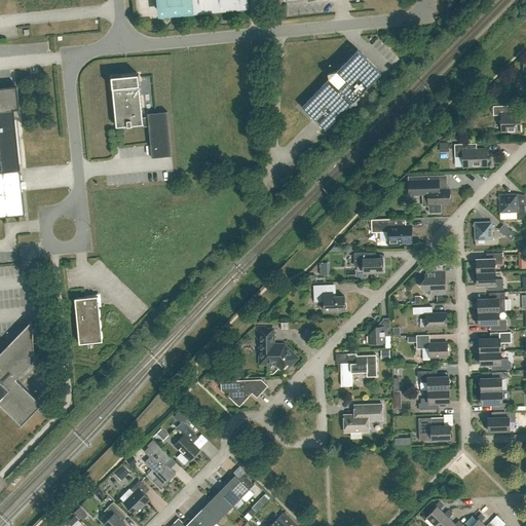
[(159,0),(161,13),(176,12),(177,16),(249,9),(247,0),(159,0)]
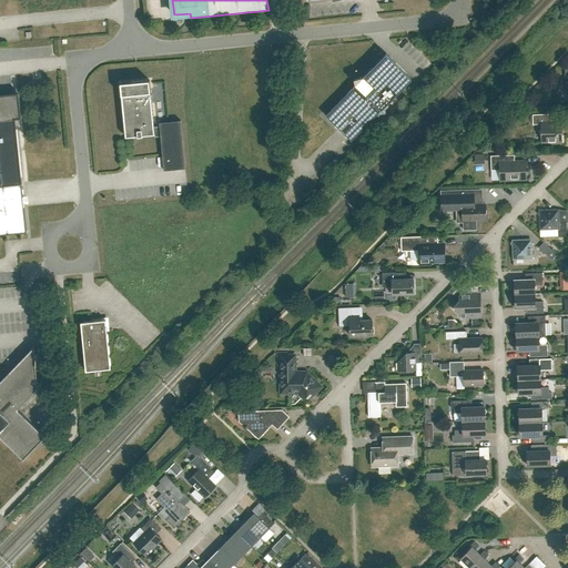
[(356,84),(325,115),(335,125),(335,124),(352,141),(412,79),(396,63),(386,53),(364,77),(354,79),(356,84)]
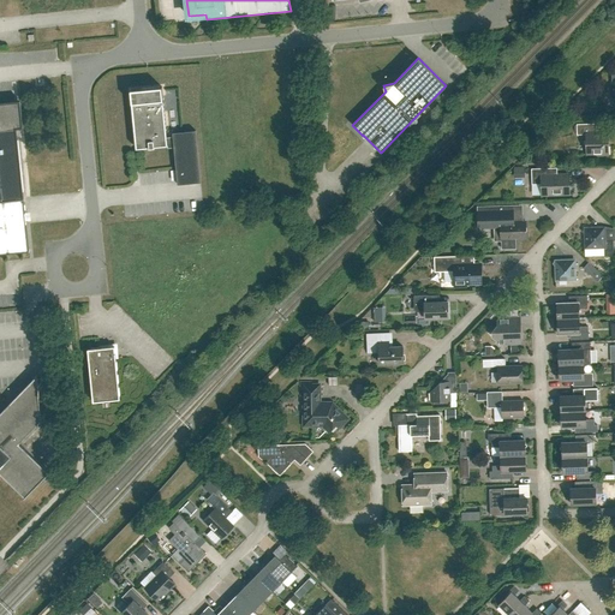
[(167,141),(162,87),(131,90),(136,149),(168,145),(167,144),(173,144),(178,185),(201,183),(196,130),(173,132),(173,141),(167,141)]
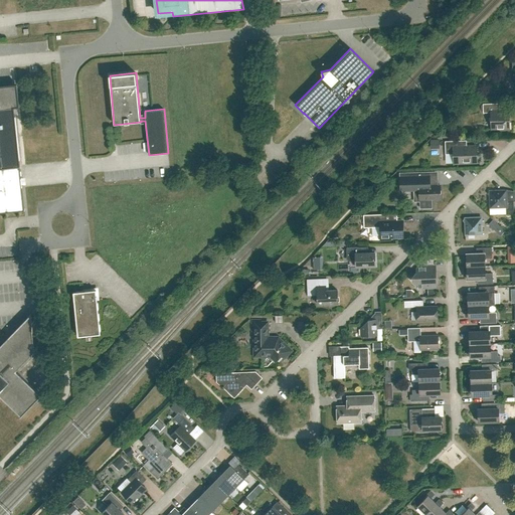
[(0,212),(24,210),(11,84),(0,86),(0,212)]
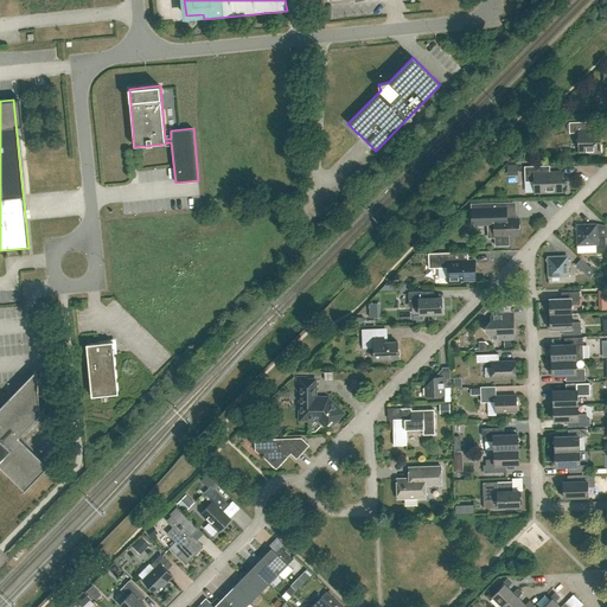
[(589,153),(601,153),(600,129),(587,131),(587,122),(569,122),(569,133),(577,133),(579,153),(589,152),(589,153)]
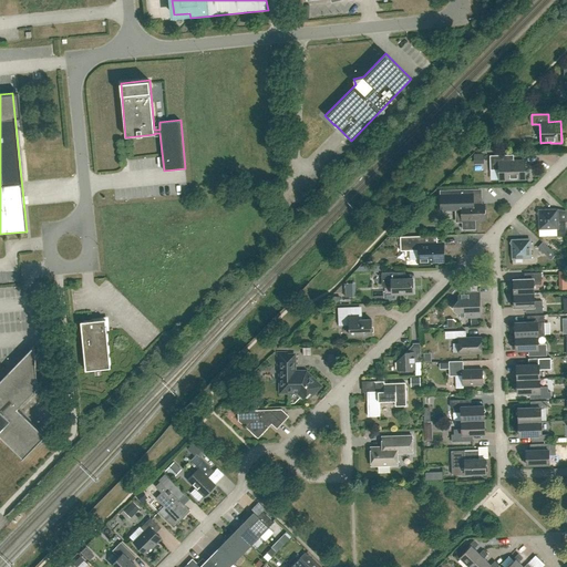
[(498,179),(525,178),(525,161),(505,162),(505,155),(490,155),(491,169),(498,169),(498,179)]
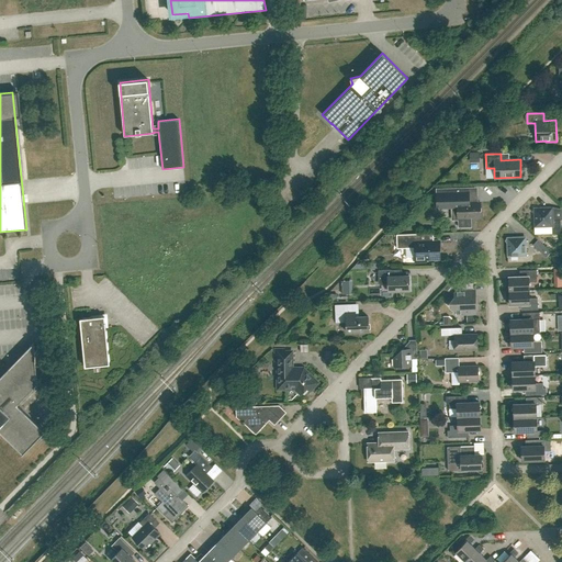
[(471,226),(471,217),(480,217),(480,202),(463,202),(462,188),(436,189),(437,203),(441,203),(442,208),(458,208),(459,227),(471,226)]
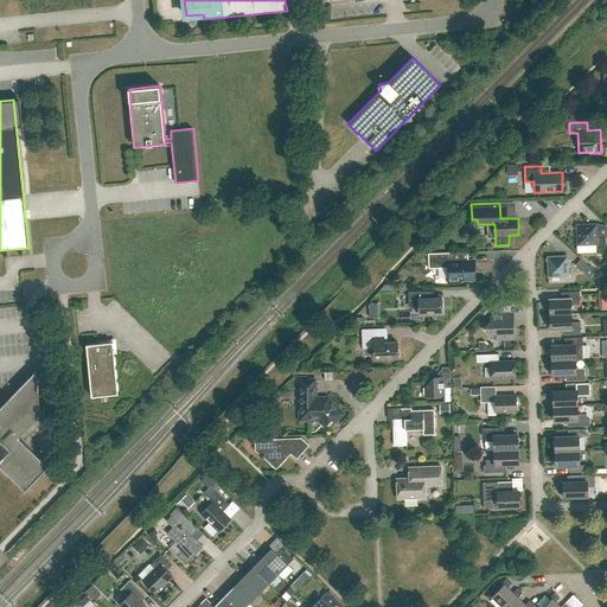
[(596,244),(596,253),(606,253),(606,237),(598,237),(598,223),(576,224),(576,246),(596,244)]
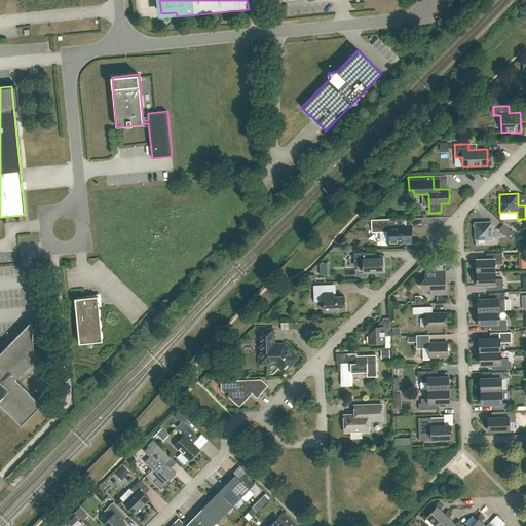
[(411,242),(412,242),(411,225),(393,226),(393,219),(371,220),(372,232),(388,232),(388,246),(399,246),(399,241),(411,241),(411,242)]
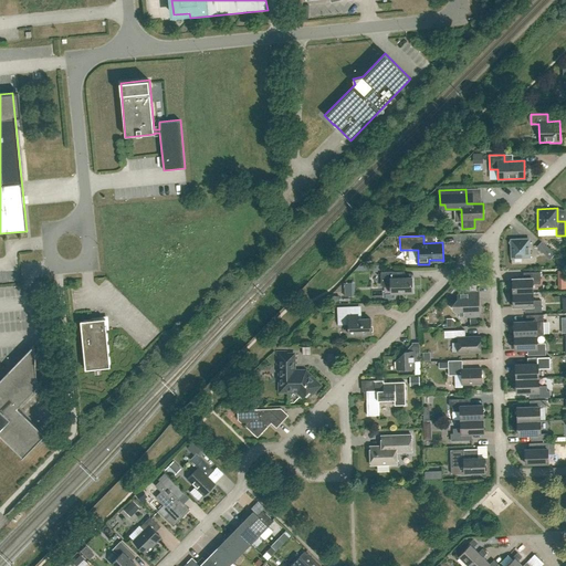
[(510,239),(511,259),(531,258),(530,238),(510,239)]
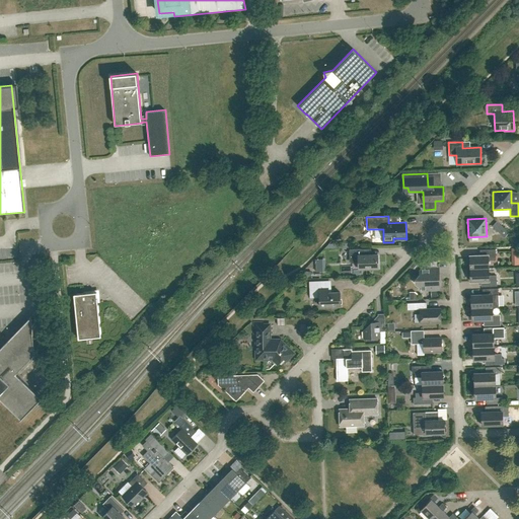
[(492,226),(504,237),(509,233),(497,222),(492,226)]
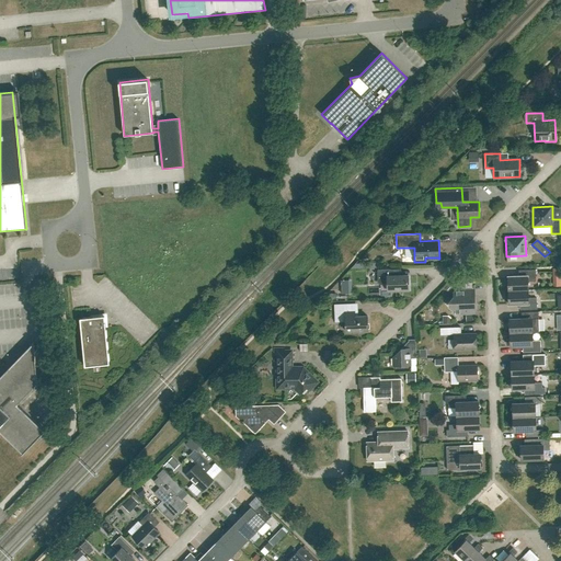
[(377,270),(378,283),(388,283),(388,290),(409,289),(408,275),(391,276),(391,270),(377,270)]
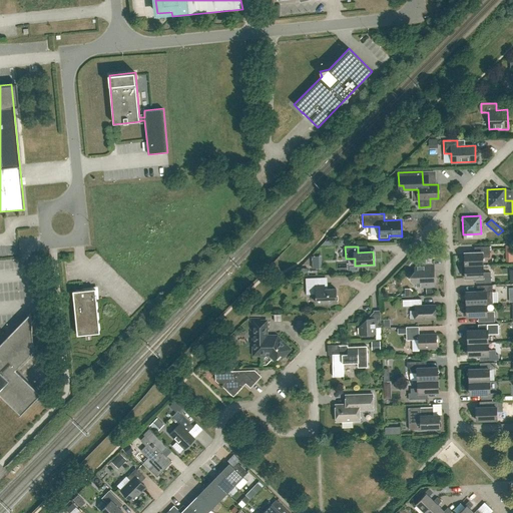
[(483,265),(483,258),(490,257),(490,246),(477,246),(477,252),(465,252),(465,266),(483,265)]
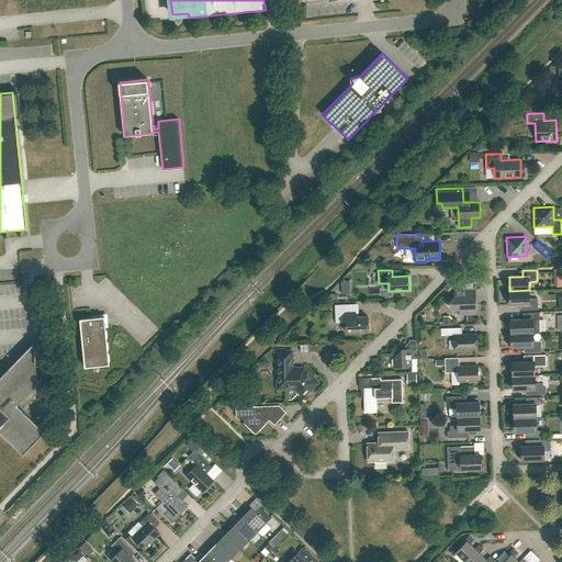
[(473,303),(473,290),(457,290),(454,292),(454,296),(449,303),(449,307),(457,313),(461,313),(463,311),(468,314),(476,314),(475,303),(473,303)]
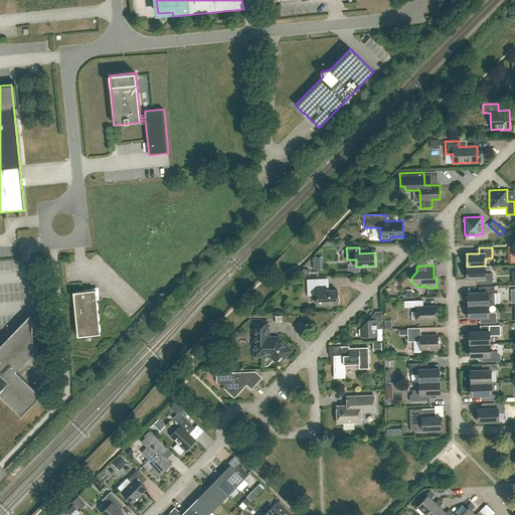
[(493,278),(485,279),(485,266),(467,267),(467,280),(480,279),(480,285),(493,284),(493,278)]
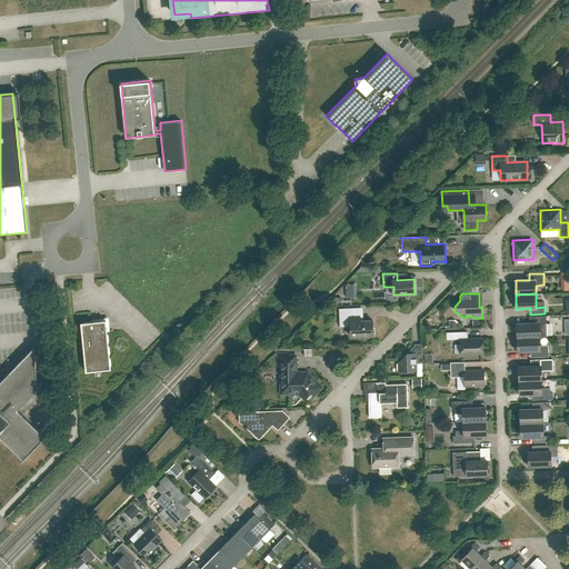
[(372,320),(360,321),(360,308),(339,309),(340,327),(350,326),(351,337),(373,336),(372,320)]
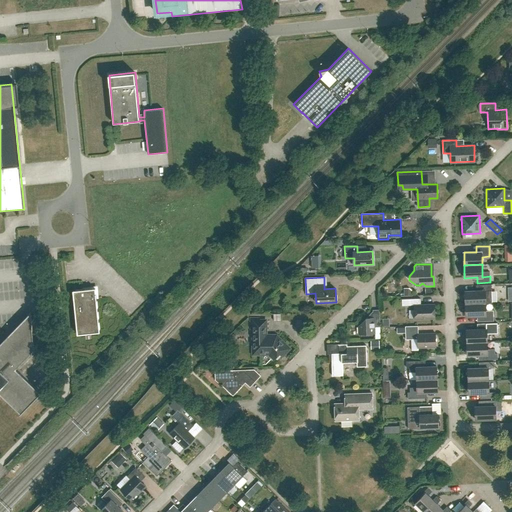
[(486,303),(485,291),(491,290),(491,285),(479,285),(479,291),(465,291),(465,304),(486,303)]
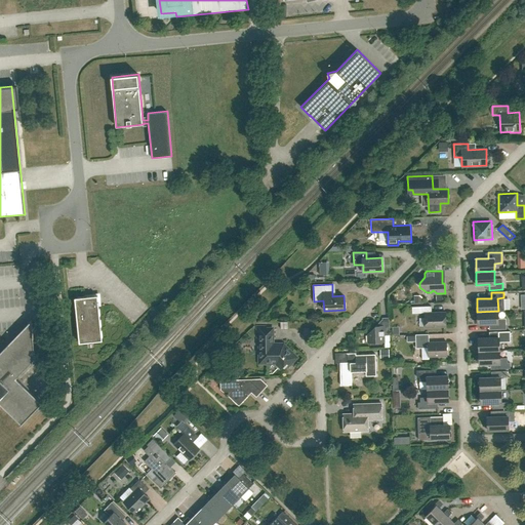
[(87,296),(75,297),(79,342),(103,340),(98,301),(98,295),(87,296)]
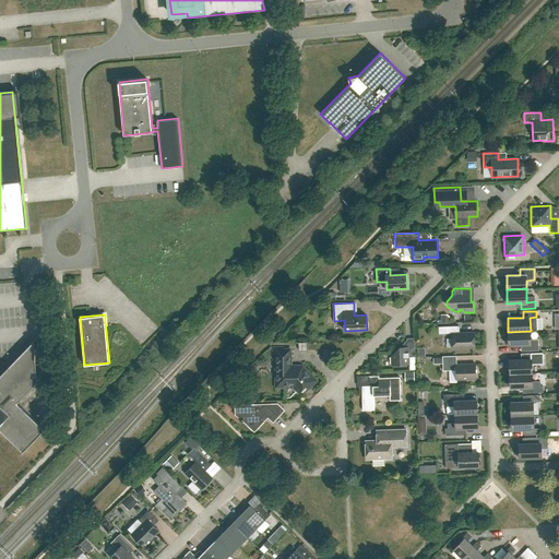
[(453,348),(475,348),(474,332),(460,333),(459,326),(439,326),(439,333),(452,333),(453,348)]
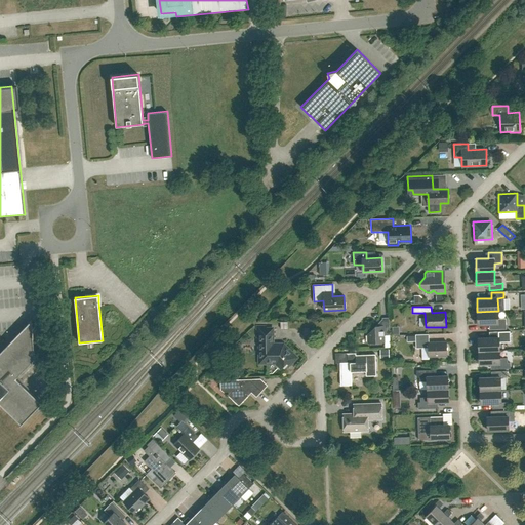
[(506,318),(498,319),(498,311),(477,312),(478,324),(492,324),(492,329),(507,329),(506,318)]
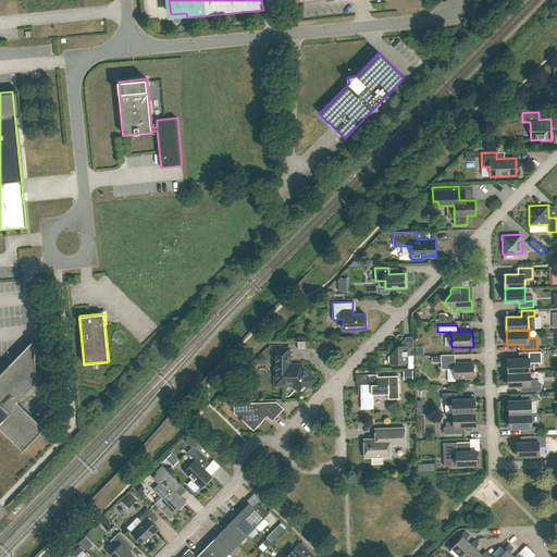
[(398,346),(391,355),(391,363),(407,362),(407,356),(413,356),(412,337),(406,337),(406,346),(398,346)]
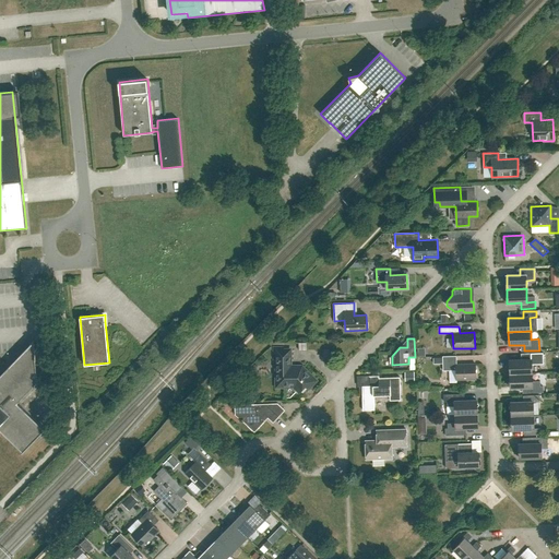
[(0,376),(0,429),(22,451),(22,452),(22,453),(46,429),(45,428),(44,429),(18,403),(37,383),(37,384),(38,384),(33,341),(33,343),(0,376)]
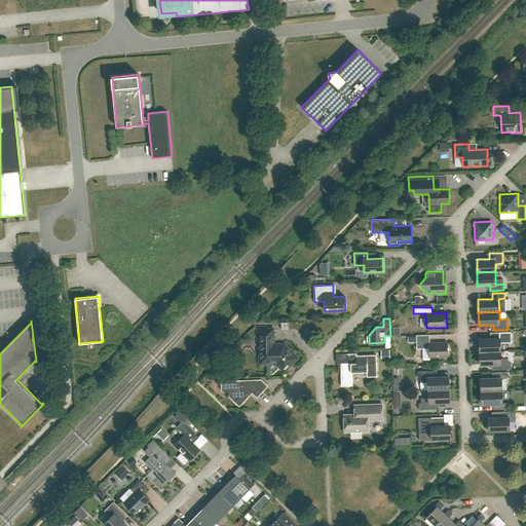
[(271,342),(273,342),(272,330),(266,330),(266,328),(258,328),(259,342),(264,342),(264,348),(260,348),(260,360),(264,364),(276,364),(282,369),(288,363),(290,366),(297,359),(288,348),(287,349),(283,345),(271,345),(271,342)]
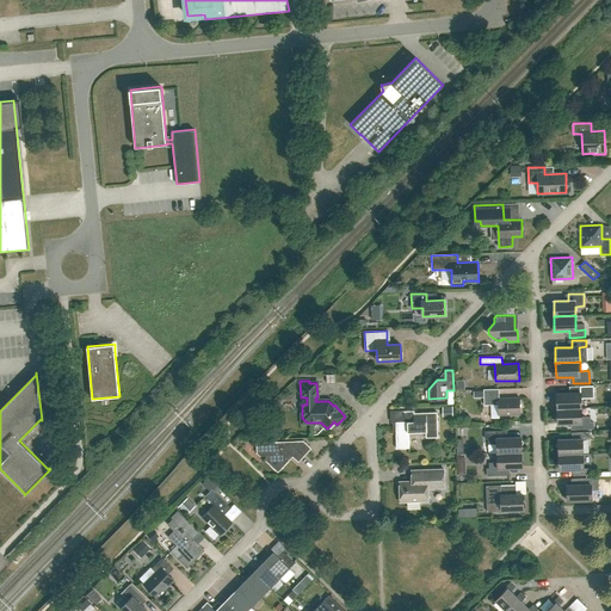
[(581,408),(581,393),(594,393),(593,386),(573,387),(573,393),(556,394),(557,408),(581,408)]
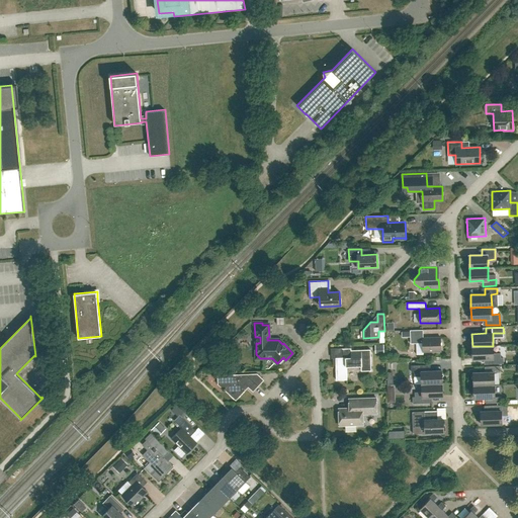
[(441,351),(440,337),(423,338),(423,330),(410,330),(411,343),(423,343),(423,352),(441,351)]
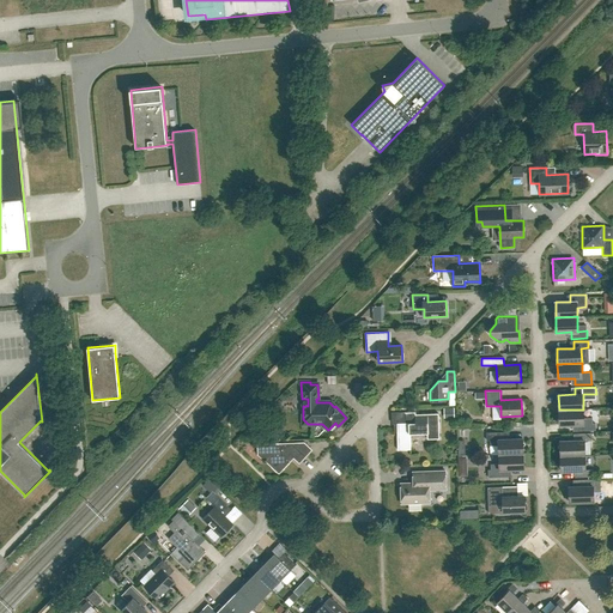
[(593,418),(583,418),(583,410),(559,410),(559,425),(576,424),(576,431),(595,430),(595,424),(593,424),(593,418)]
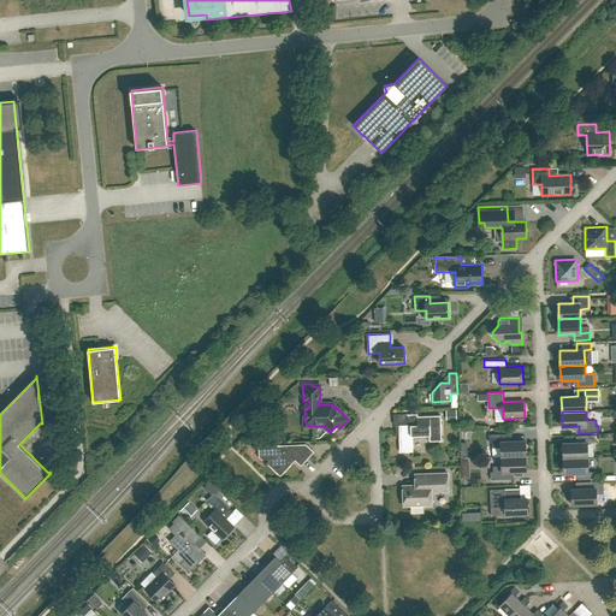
[(407,425),(398,425),(400,452),(413,451),(413,436),(430,436),(430,442),(442,440),(440,415),(418,416),(418,414),(407,414),(407,425)]
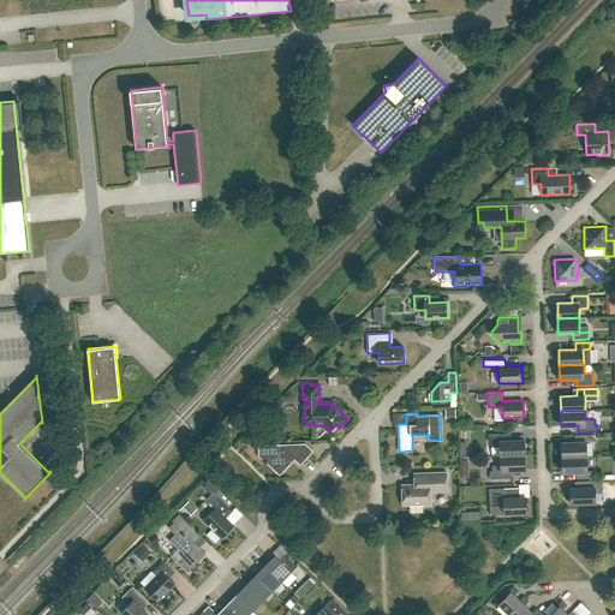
[(491,447),(500,447),(501,457),(525,455),(525,440),(508,441),(507,434),(488,434),(489,442),(491,442),(491,447)]
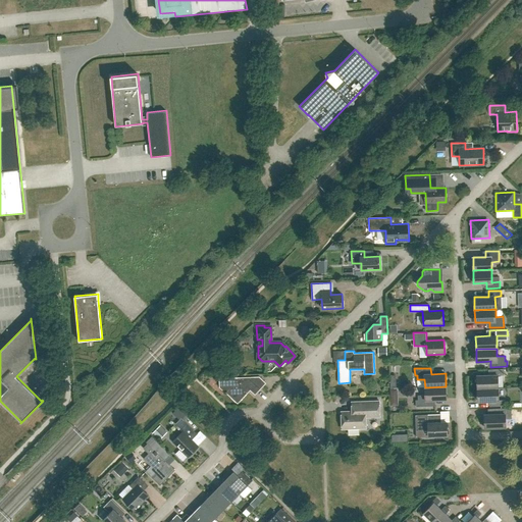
[(499,387),(498,375),(504,375),(504,369),(490,369),(491,375),(477,375),(477,388),(499,387)]
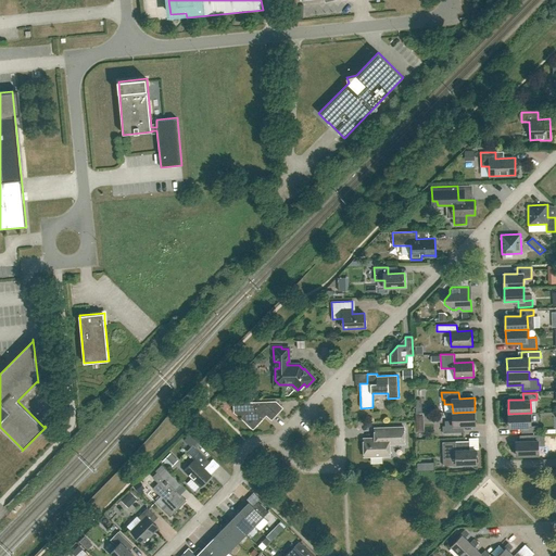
[(276,401),(234,403),(234,413),(239,413),(239,416),(238,416),(238,419),(241,419),(253,430),(266,416),(272,420),(283,407),(276,401)]
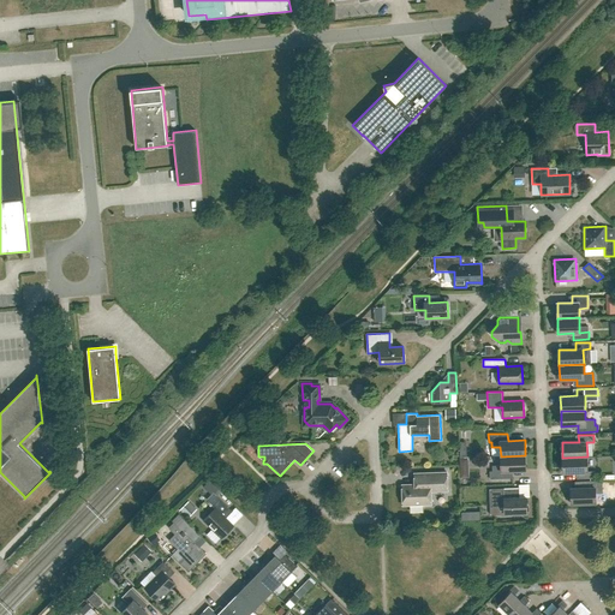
[(509,471),(525,470),(525,455),(501,457),(501,465),(493,466),(493,471),(490,471),(490,479),(509,478),(509,471)]
